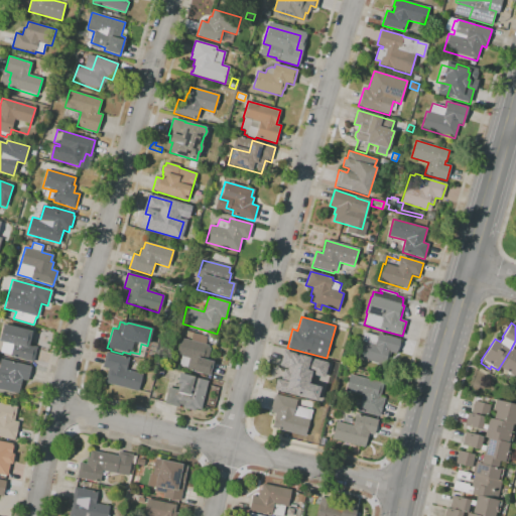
[(33,362),(10,357),(11,355),(0,352),(2,343),(0,342),(0,337),(3,324),(32,332),(30,338),(32,339),(30,346),(36,348),(33,362)]
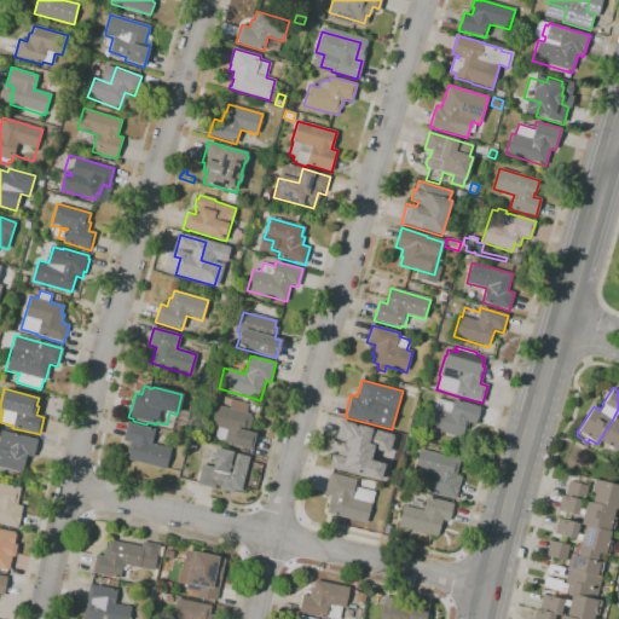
[(252,451),(231,445),(224,443),(224,441),(214,439),(218,428),(210,426),(217,405),(229,409),(230,405),(220,403),(207,399),(208,393),(248,404),(246,414),(250,415),(249,416),(253,417),(249,432),(256,434),(252,451)]
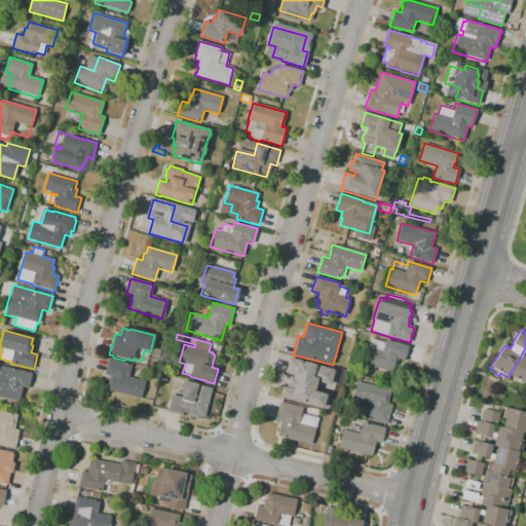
[(391,373),(363,364),(368,347),(369,347),(372,338),(384,342),(385,339),(408,346),(403,362),(399,360),(397,367),(393,366),(391,373)]
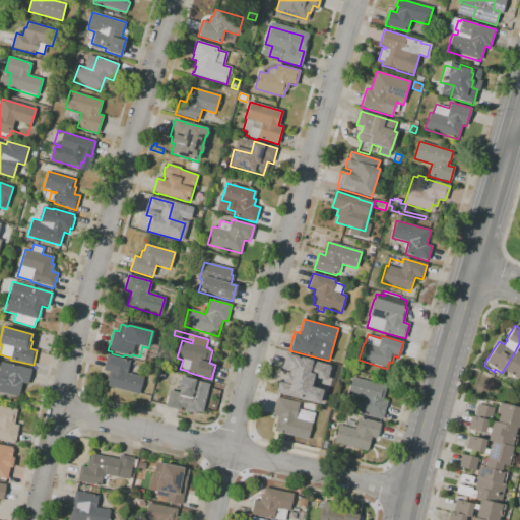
[(519,381),(503,371),(515,351),(519,354),(519,381)]
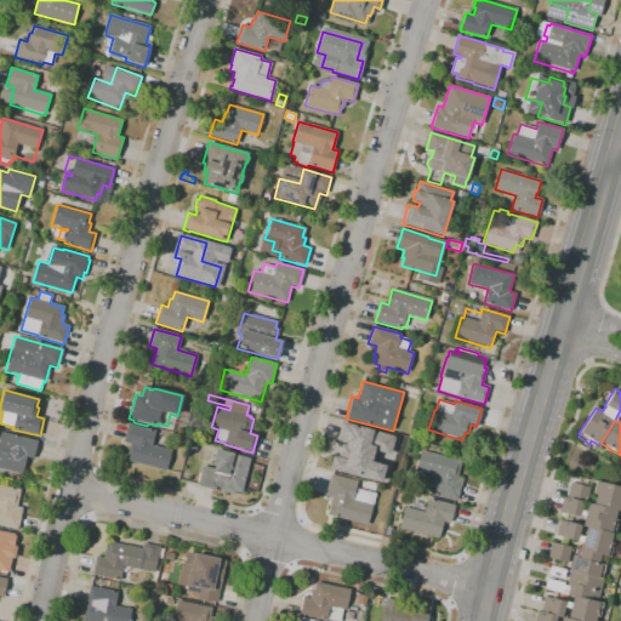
[(380,468),(346,460),(348,451),(346,451),(348,442),(341,440),(346,423),(371,429),(371,432),(386,436),(386,437),(394,439),(392,450),(385,449),(380,468)]
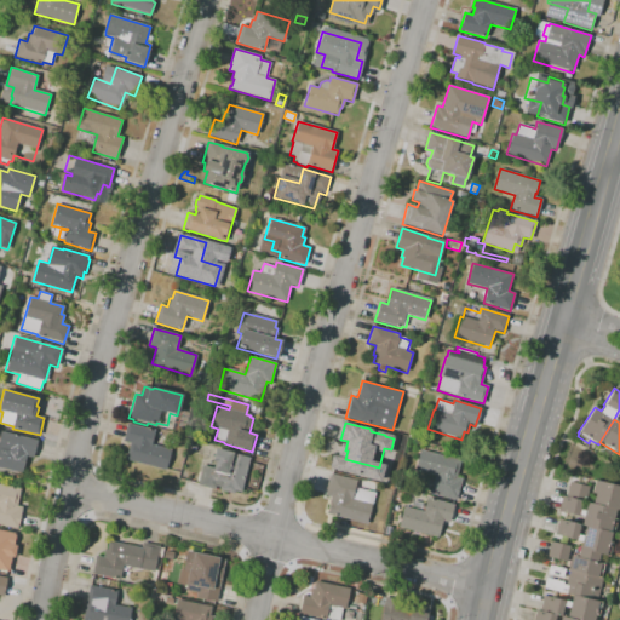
[(165,471),(126,460),(130,443),(124,442),(127,424),(154,431),(150,446),(171,451),(165,471)]
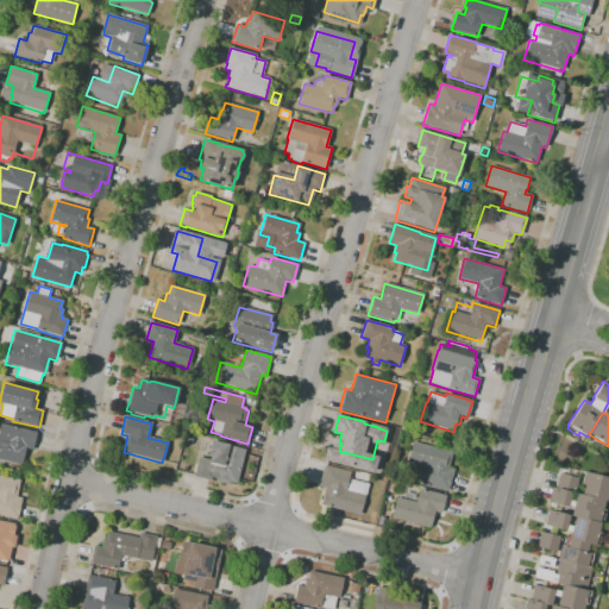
[(16,470),(5,468),(7,462),(4,460),(1,468),(0,466),(0,428),(1,425),(36,433),(32,450),(25,449),(22,465),(17,464),(16,470)]
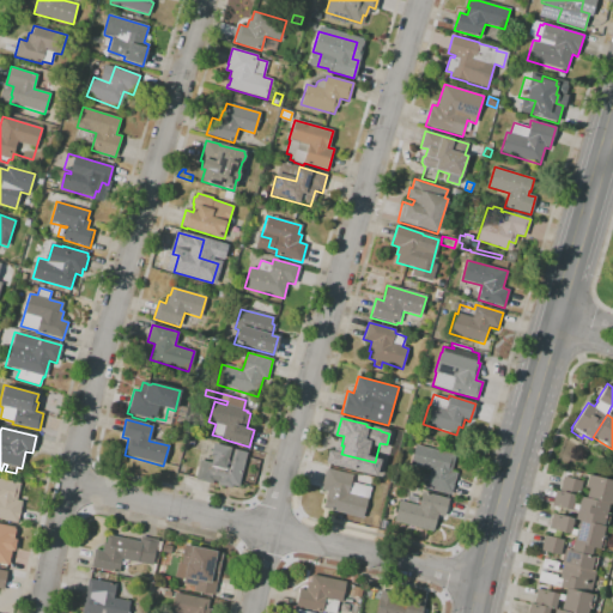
[(238,489),(213,483),(213,485),(195,480),(200,461),(212,463),(213,459),(210,457),(212,444),(229,449),(230,448),(247,453),(238,489)]
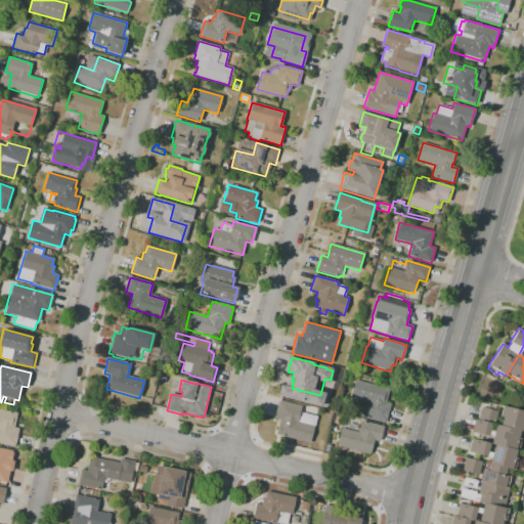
[(386,423),(363,418),(367,402),(350,398),(354,380),(389,389),(386,403),(390,405),(386,423)]
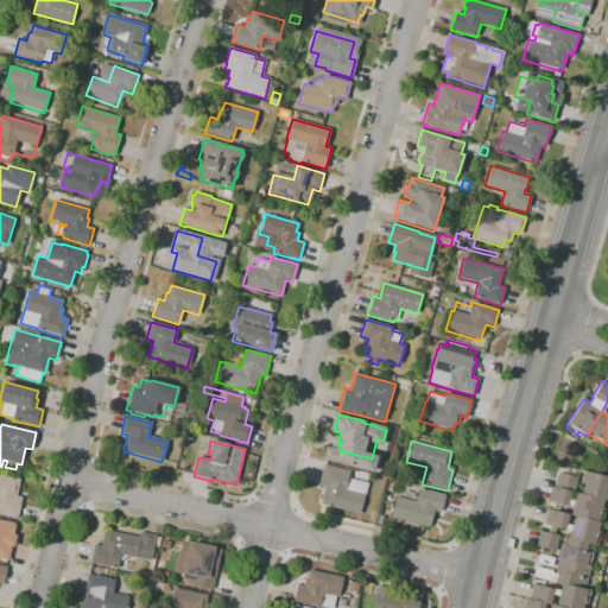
[(384,475),(374,473),(379,457),(387,461),(384,475)]
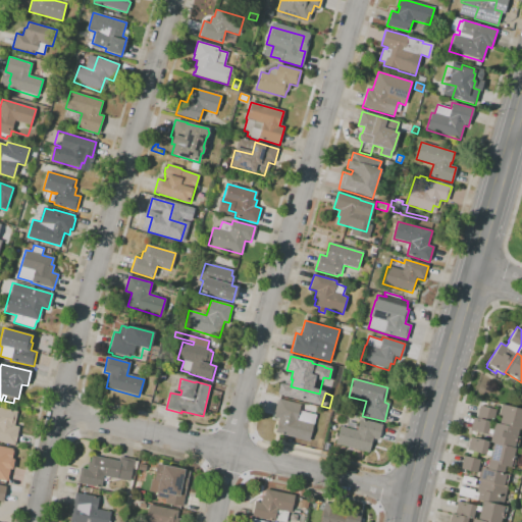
[(308,441),(275,433),(278,425),(276,424),(278,419),(274,418),(275,413),(274,412),(276,401),(278,402),(278,399),(300,405),(299,411),(316,415),(313,426),(312,426),(308,441)]
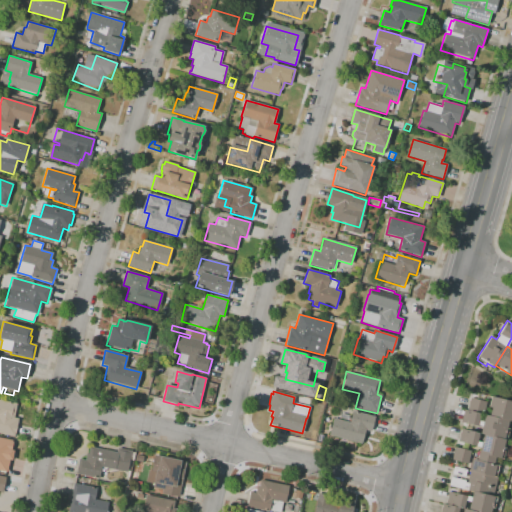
[(467,410),(470,397),(474,398),(475,393),(485,395),(484,401),(486,402),(483,415),(480,414),(467,410)]
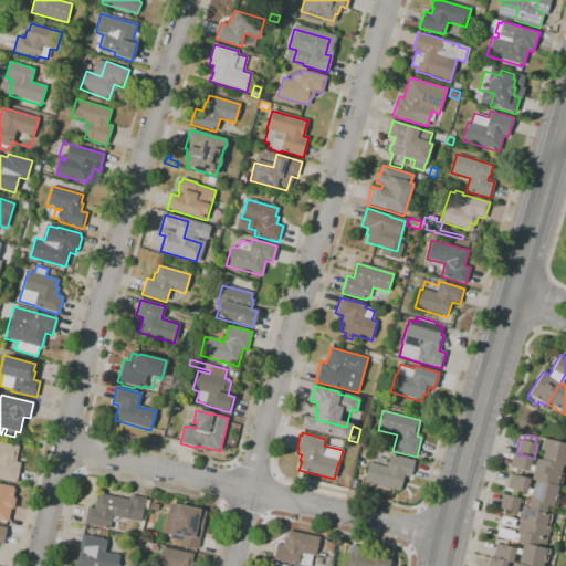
[(541,460),(543,451),(541,450),(543,439),(565,444),(565,462),(565,467),(562,465),(541,460)]
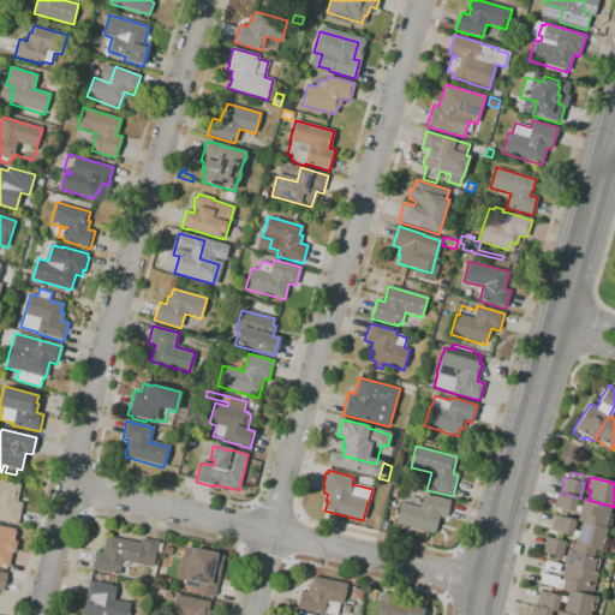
[(17,525),(0,520),(0,479),(21,485),(17,502),(23,503),(17,525)]
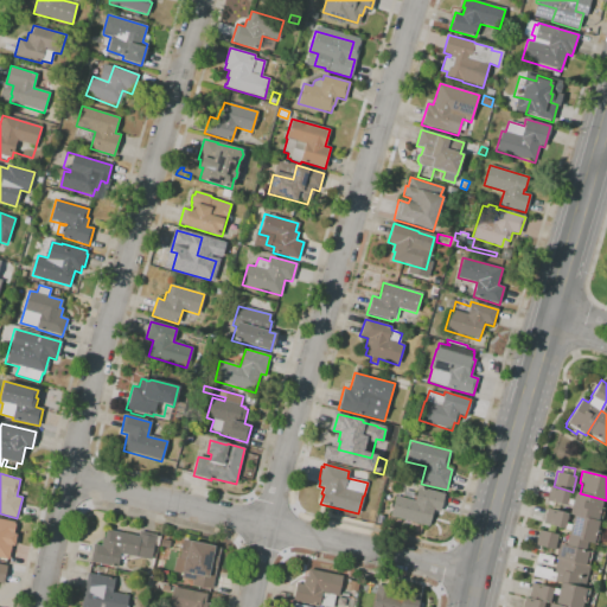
[(429,526),(389,516),(395,497),(397,497),(402,480),(416,485),(415,489),(417,490),(419,487),(443,494),(440,512),(433,510),(429,526)]
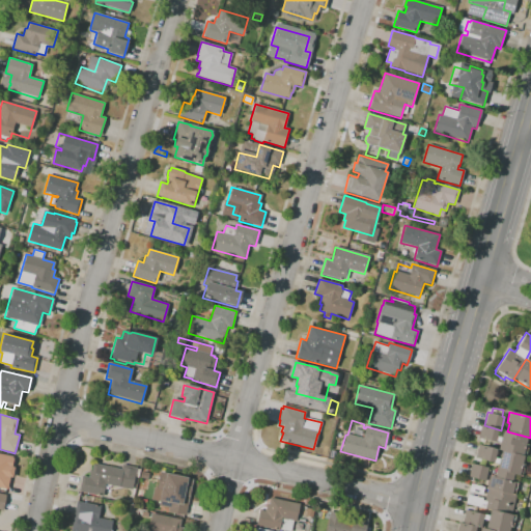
[(498,429),(496,437),(500,438),(502,430),(507,431),(527,437),(525,445),(529,445),(526,456),(524,456),(511,453),(501,451),(498,450),(500,442),(495,441),(494,443),(491,442),(490,447),(481,445),(483,440),(477,439),(481,425),(484,425),(498,429)]
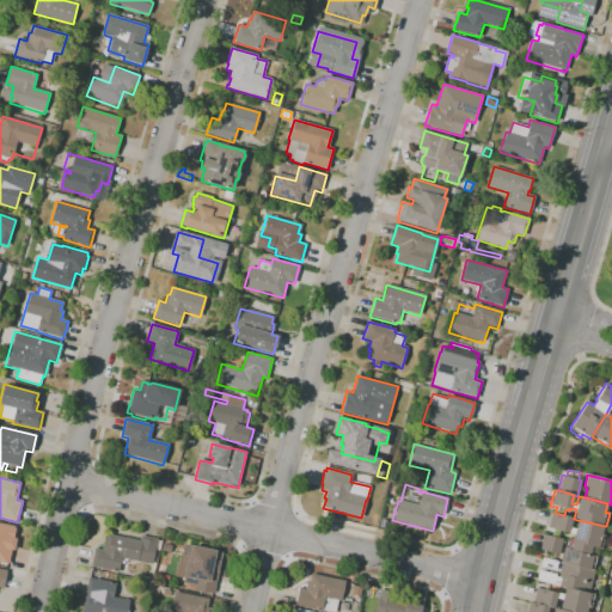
[(555,513),(564,515),(573,518),(570,528),(575,530),(577,520),(589,522),(604,526),(601,534),(605,536),(601,550),(592,548),(573,543),(574,536),(548,528),(551,513),(555,513)]
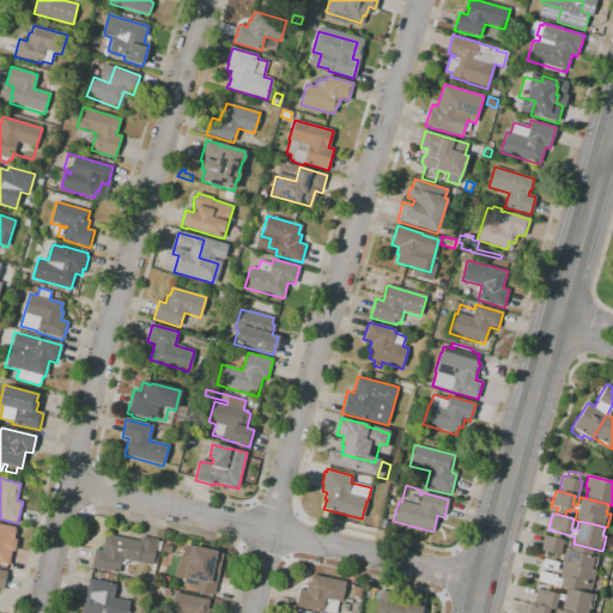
[(0,563),(8,565),(14,526),(0,523),(0,563)]
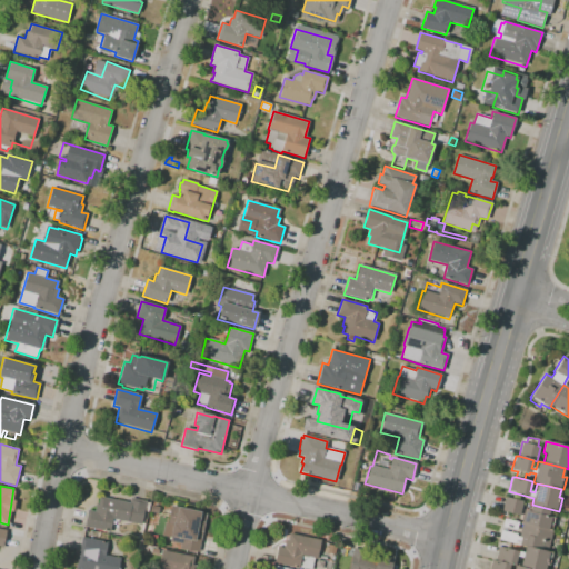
[(110,532),(85,527),(88,510),(95,512),(97,503),(98,505),(100,497),(130,503),(131,498),(147,501),(145,509),(141,525),(113,519),(110,532)]
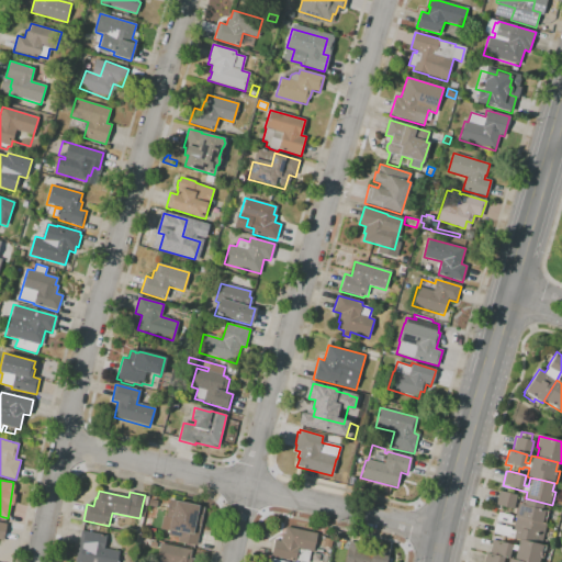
[(499,513),(501,507),(495,505),(499,491),(517,495),(513,510),(509,509),(507,515),(499,513)]
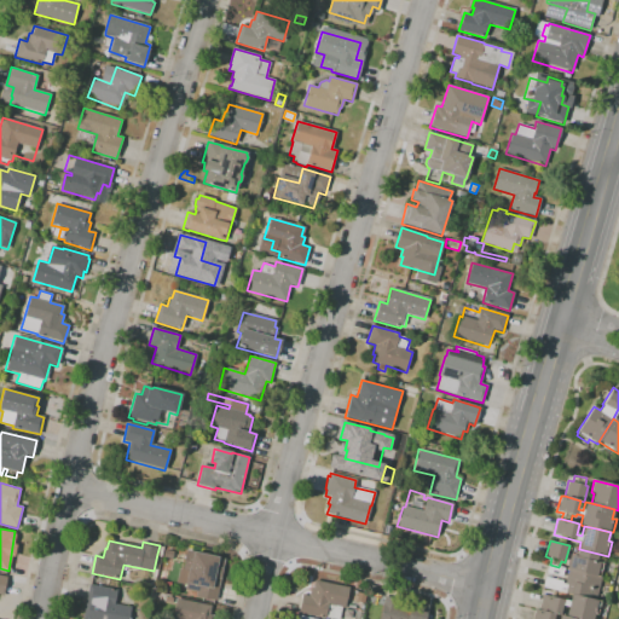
[(599,554),(596,562),(602,565),(599,578),(568,570),(566,570),(570,555),(576,556),(578,548),(579,549),(599,554)]
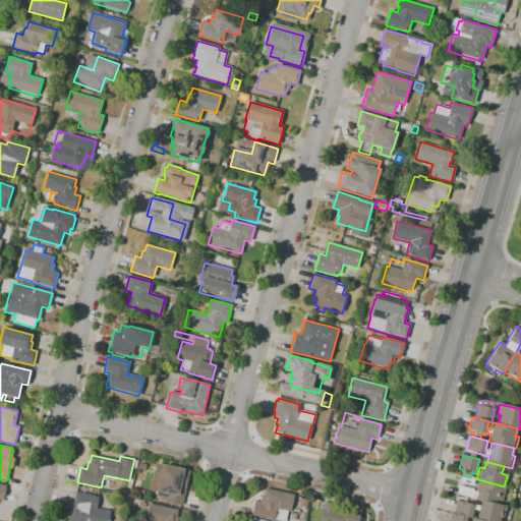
[(145,471),(137,469),(138,463),(147,465),(145,471)]
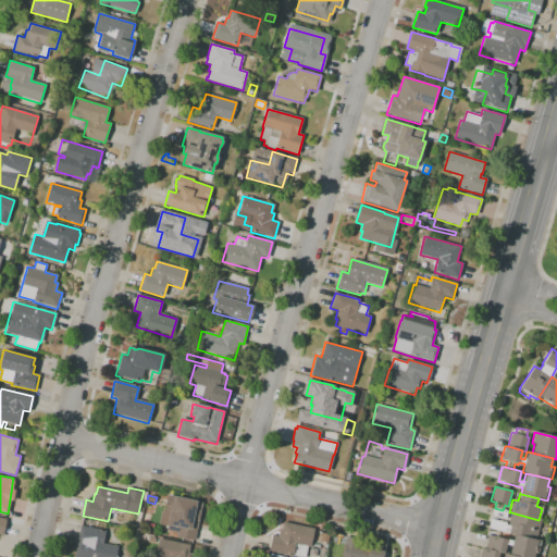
[(194,541),(176,537),(178,524),(163,520),(164,514),(169,495),(199,502),(197,509),(199,510),(196,527),(197,527),(194,541)]
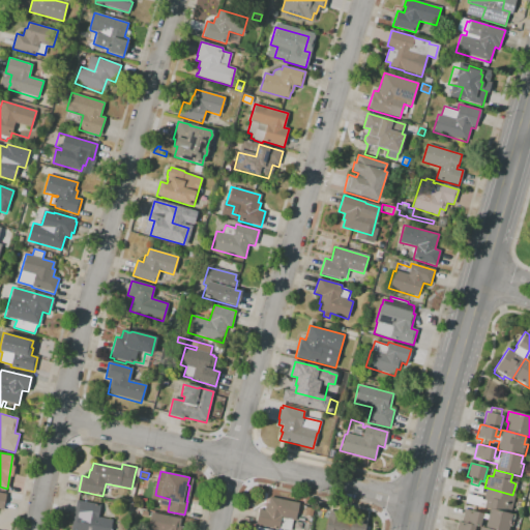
[(512,495),(514,496),(509,514),(489,508),(483,507),(483,508),(476,506),(472,505),(465,503),(467,494),(472,496),(473,492),(468,491),(470,483),(471,483),(478,486),(482,487),(480,495),(479,498),(481,498),(481,500),(483,500),(487,488),(512,495)]
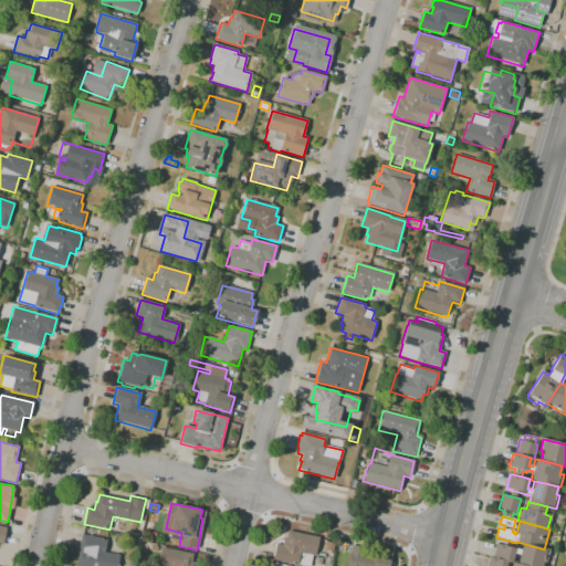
[(311,565),(302,565),(297,565),(273,561),(276,543),(279,544),(279,545),(282,546),(284,537),(286,538),(287,532),(318,538),(315,556),(313,555),(311,565)]
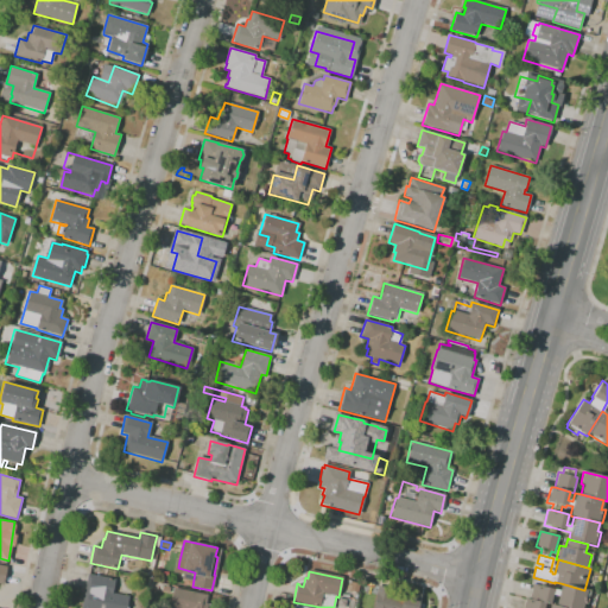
[(126,607),(81,607),(88,575),(115,580),(112,594),(128,597),(126,607)]
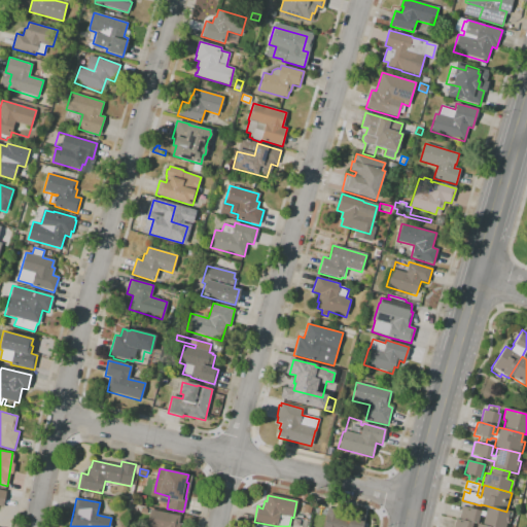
[(506,512),(512,513),(508,524),(505,523),(504,526),(489,526),(482,525),(483,518),(479,516),(477,524),(471,523),(459,520),(462,506),(467,507),(469,502),(473,503),(471,508),(484,513),(486,505),(506,512)]
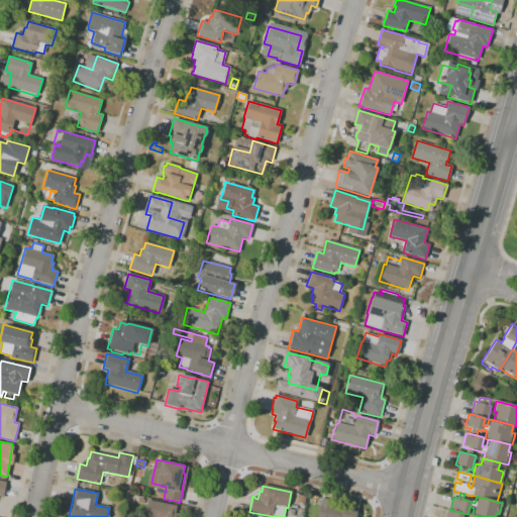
[(304,505),(297,503),(299,495),(306,497),(304,505)]
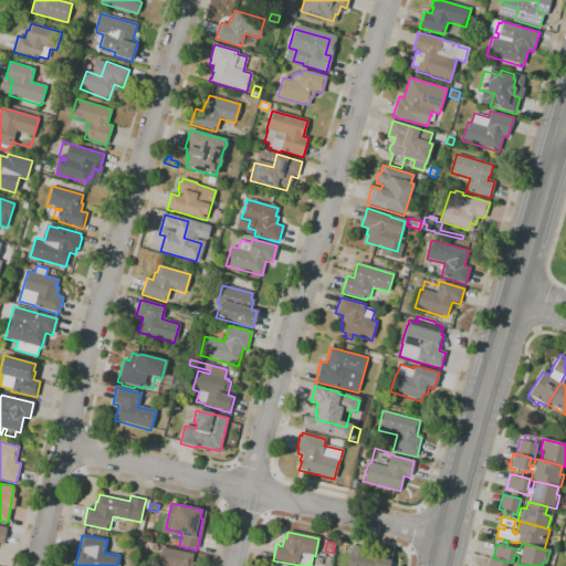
[(158,565),(161,548),(189,554),(187,565),(158,565)]
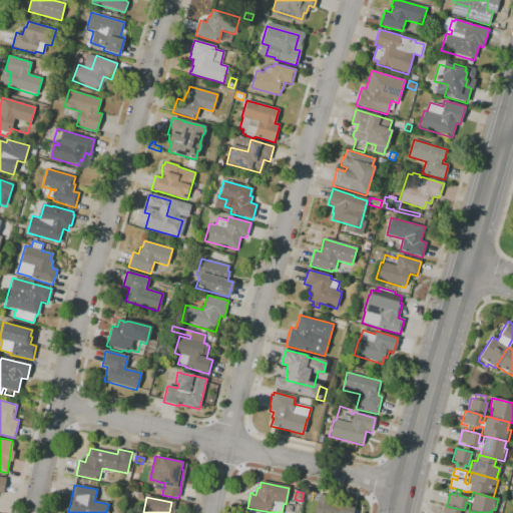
[(314,512),(318,500),(347,506),(345,512),(314,512)]
